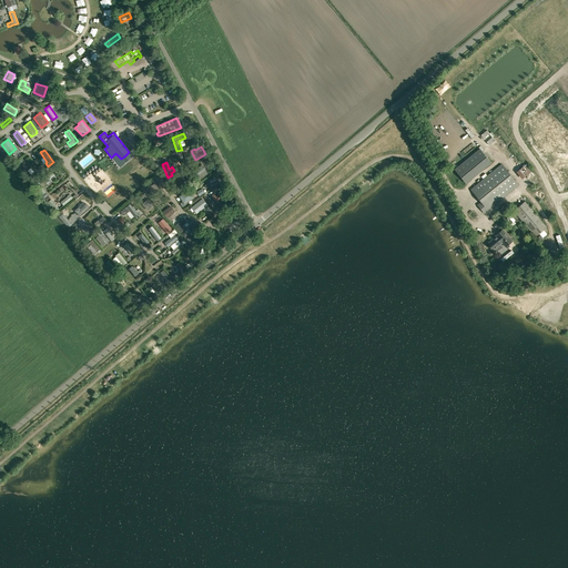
[(41,173),(33,163),(29,166),(34,172),(29,176),(33,180),(41,173)]
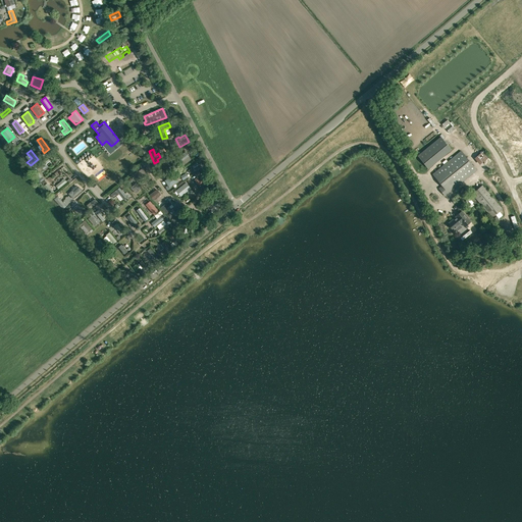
[(442,186),(439,189),(446,196),(477,170),(461,151),(433,174),(442,186)]
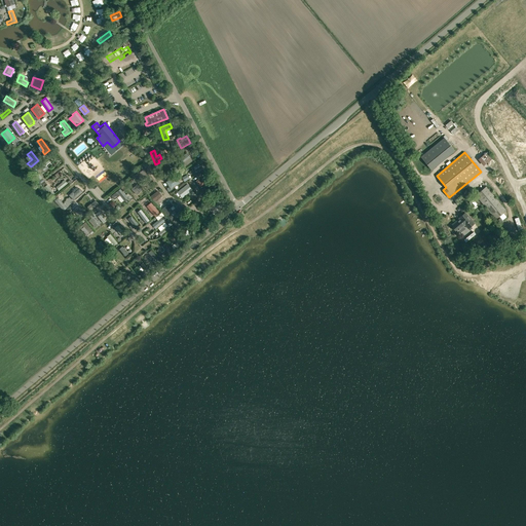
[(191,158),(187,153),(179,159),(183,164),(191,158)]
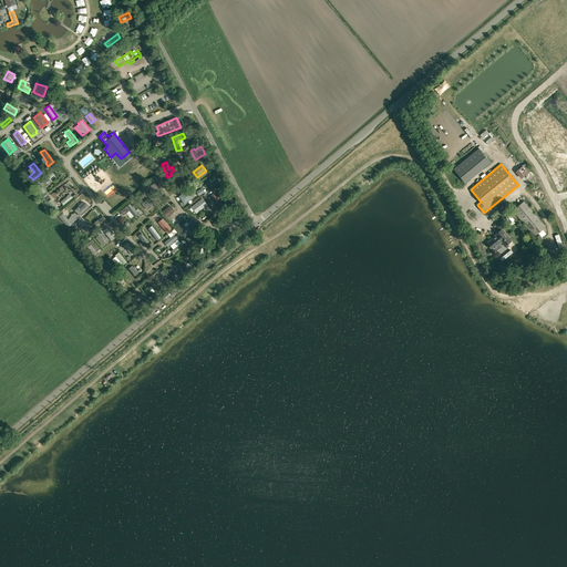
[(51,171),(41,178),(44,182),(50,178),(54,175),(54,174),(51,171)]
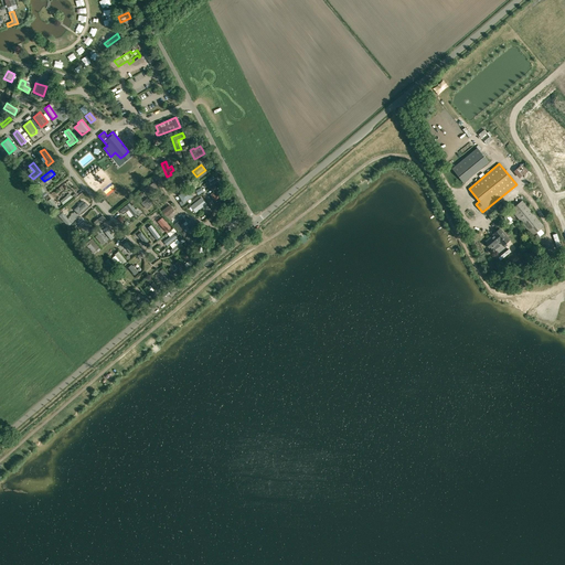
[(191,179),(185,170),(182,173),(188,181),(191,179)]
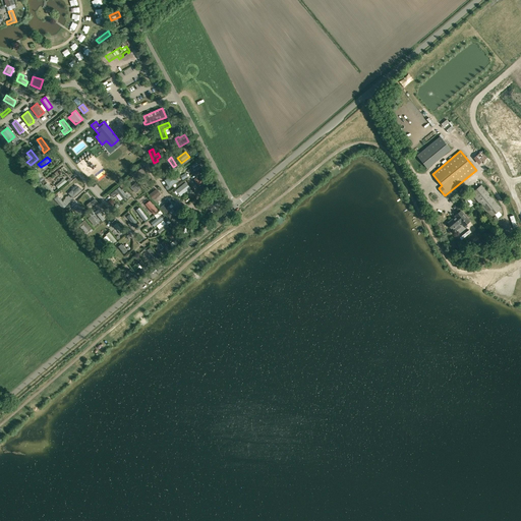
[(198,165),(196,162),(192,165),(193,168),(192,169),(194,172),(204,166),(200,163),(198,165)]
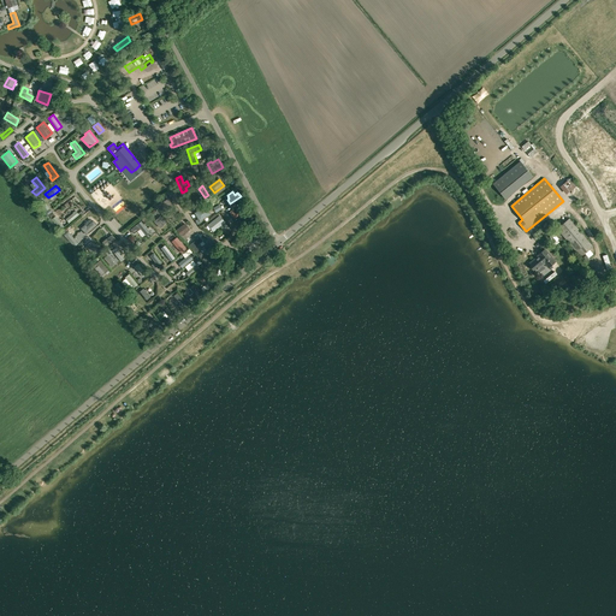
[(45,212),(49,208),(41,197),(36,201),(45,212)]
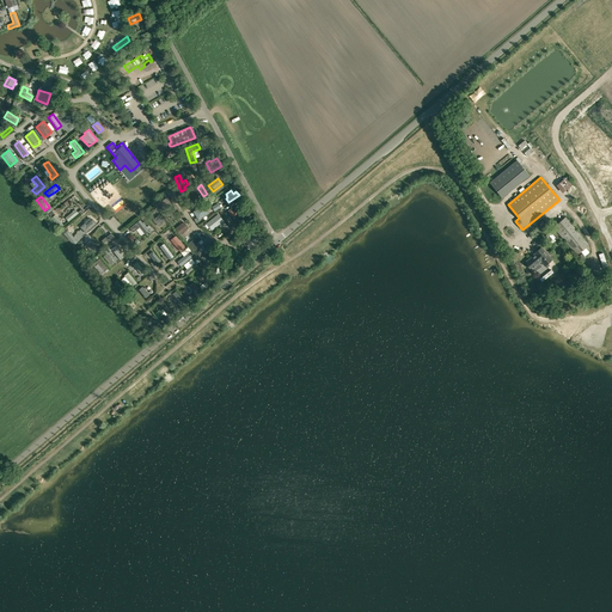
[(163,200),(157,203),(158,207),(160,207),(163,212),(172,206),(170,201),(165,203),(163,200)]
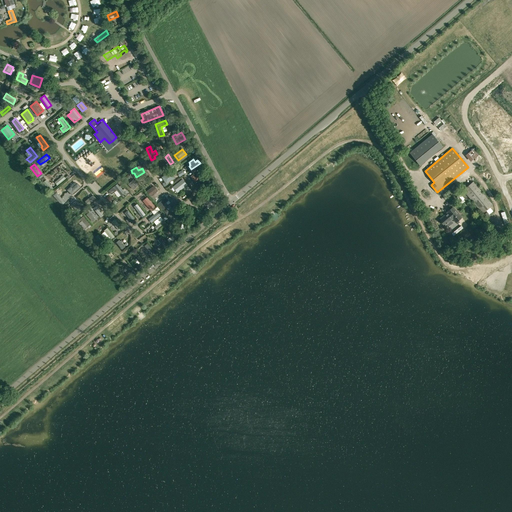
[(176,178),(171,171),(161,177),(166,184),(176,178)]
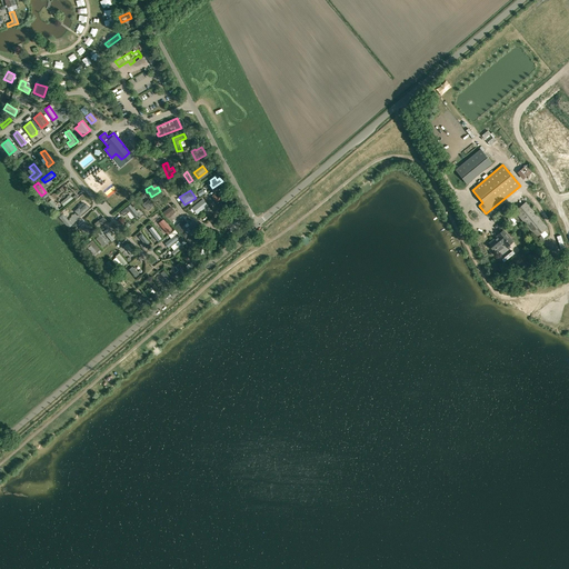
[(216,202),(226,197),(223,192),(217,197),(216,193),(211,196),(216,202)]
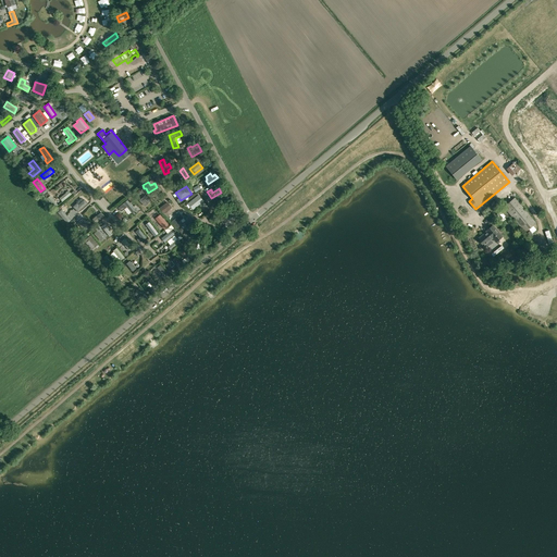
[(62,201),(72,194),(69,190),(65,193),(66,193),(60,198),(62,201)]
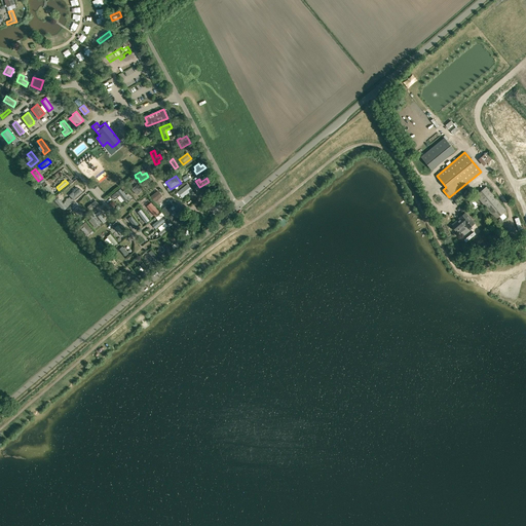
[(54,194),(47,184),(43,187),(51,196),(54,194)]
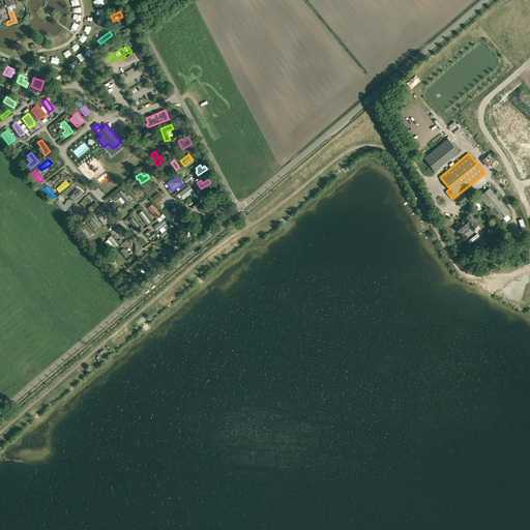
[(183,200),(194,192),(189,185),(179,194),(183,200)]
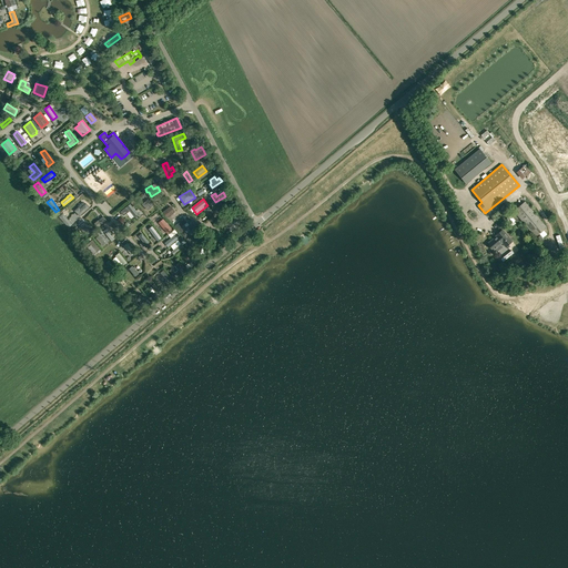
[(148,200),(142,204),(148,210),(153,205),(148,200)]
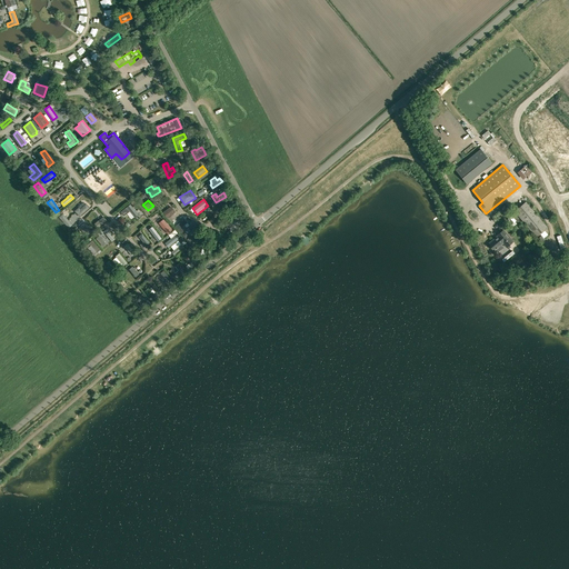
[(222,212),(223,211),(235,205),(231,201),(226,205),(225,203),(219,208),(222,212)]
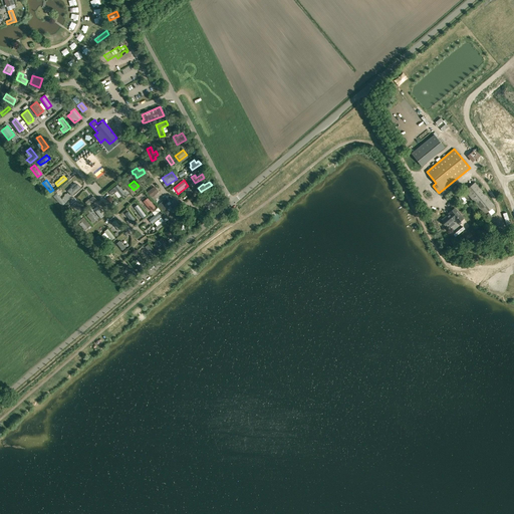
[(484,214),(495,205),(475,183),(465,191),(484,214)]
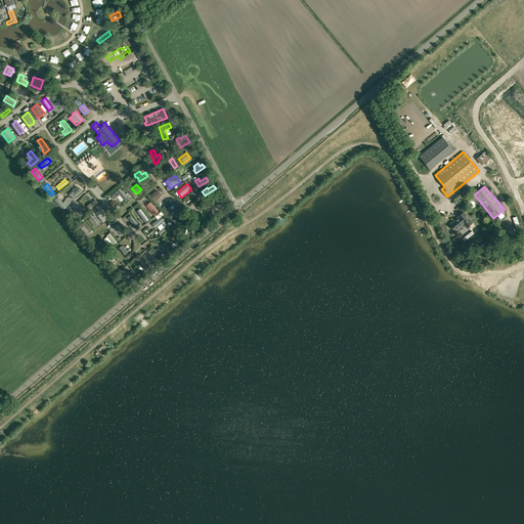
[(82,191),(79,188),(74,192),(73,191),(69,194),(74,200),(82,191)]
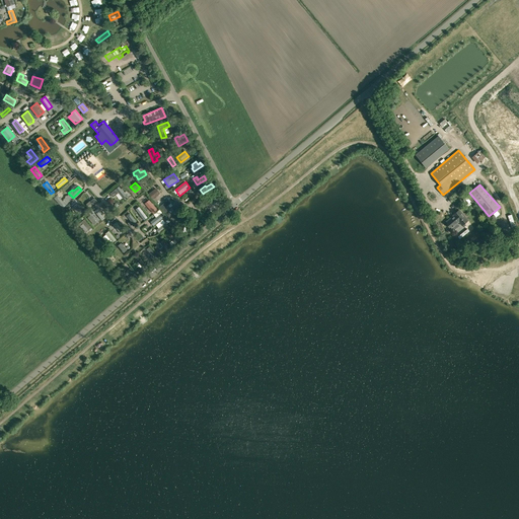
[(113,198),(119,193),(123,198),(126,196),(119,187),(109,194),(113,198)]
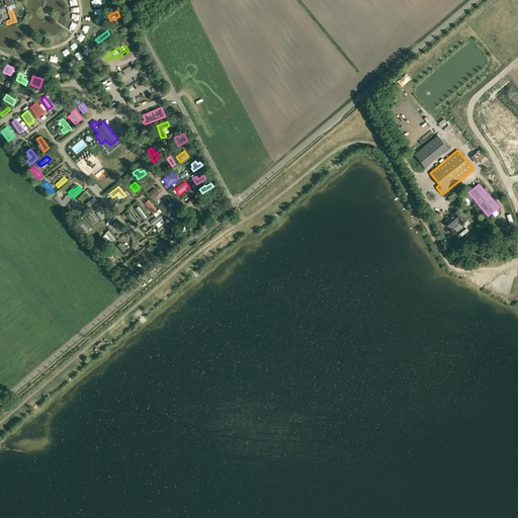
[(152,199),(153,198),(160,193),(156,188),(148,193),(152,199)]
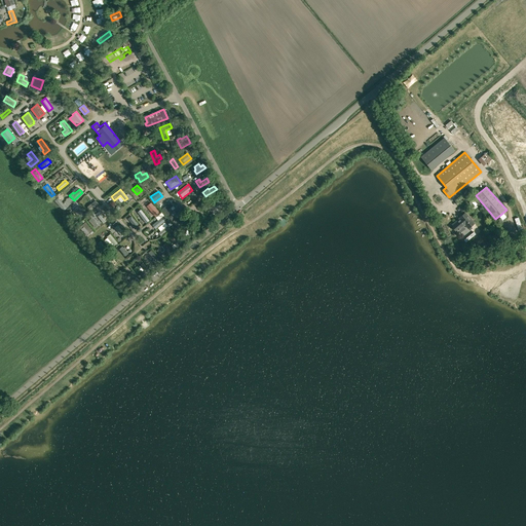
[(58,198),(55,196),(52,198),(54,200),(54,201),(64,211),(67,208),(59,197),(58,198)]
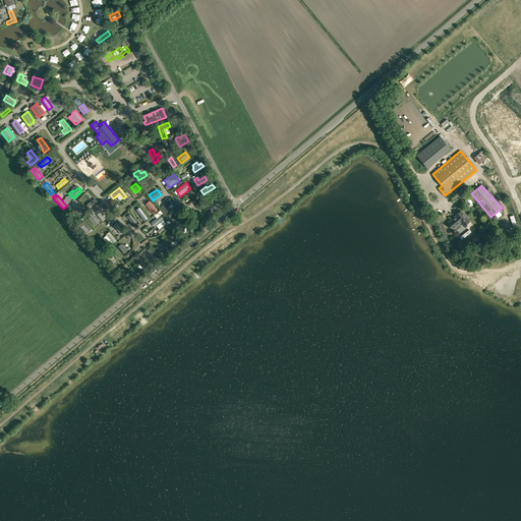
[(90,209),(98,201),(95,198),(87,205),(90,209)]
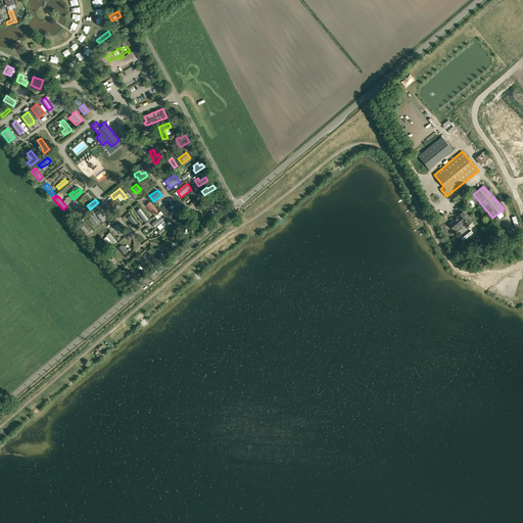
[(208,206),(214,212),(222,205),(217,199),(208,206)]
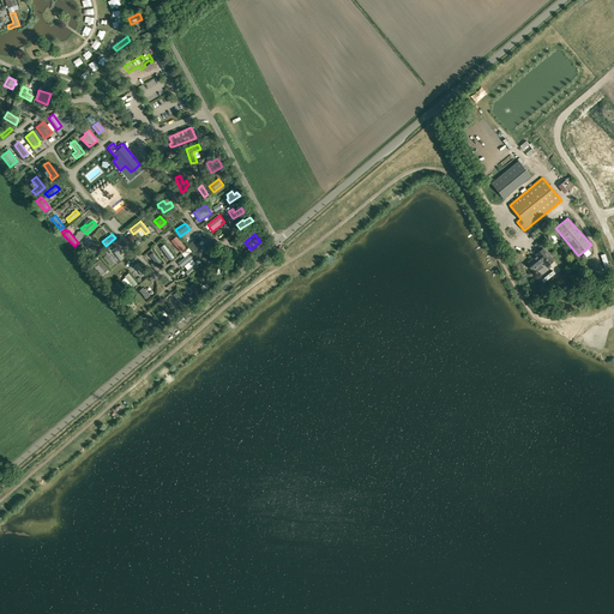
[(186,248),(176,236),(170,241),(180,252),(186,248)]
